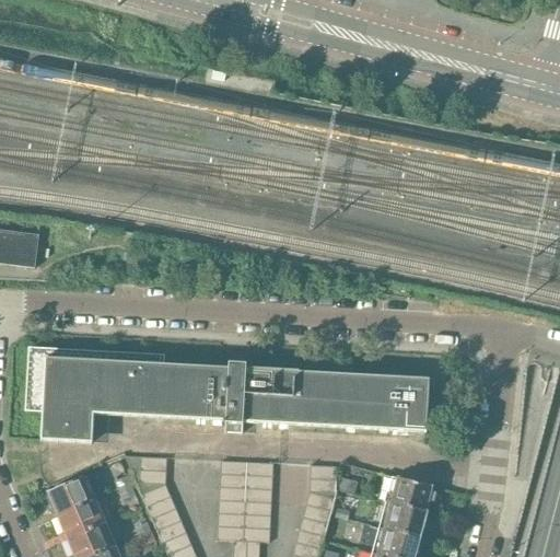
[(0,229),(0,263),(34,267),(38,233),(0,229)]
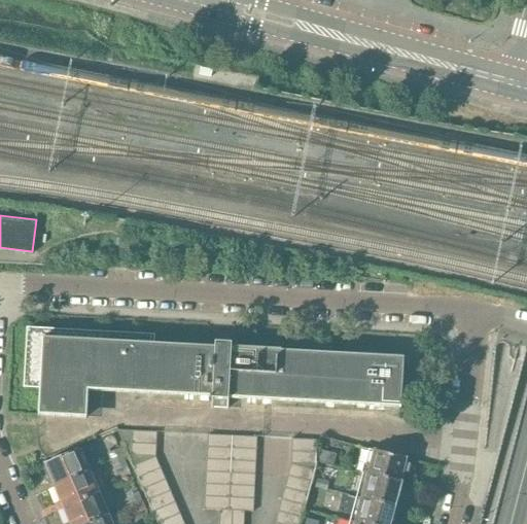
[(231,348),(232,343),(214,342),(213,347),(152,344),(152,335),(27,327),(23,385),(38,386),(37,414),(85,417),(86,388),(211,394),(211,405),(227,406),(227,395),(400,404),(402,356),(231,348)]
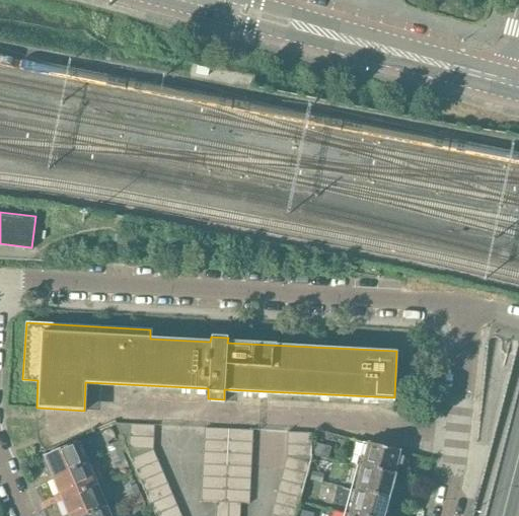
[(121,432),(155,434),(155,424),(117,422),(121,432)]
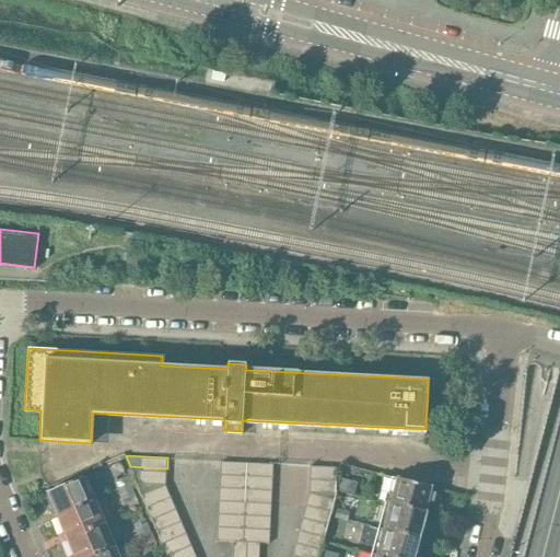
[(246,462),(222,460),(222,472),(245,473),(246,462)]
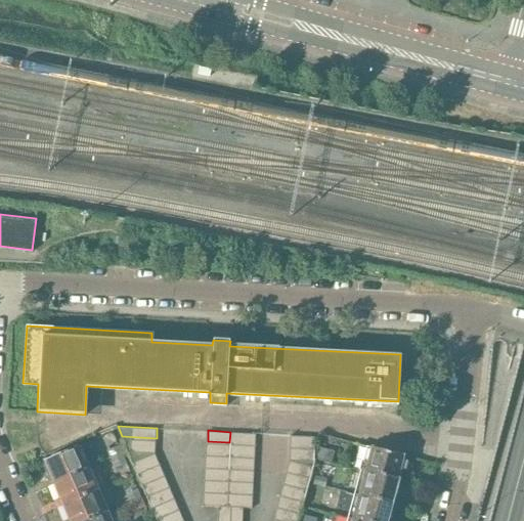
[(229,442),(256,443),(256,433),(230,432),(229,442)]
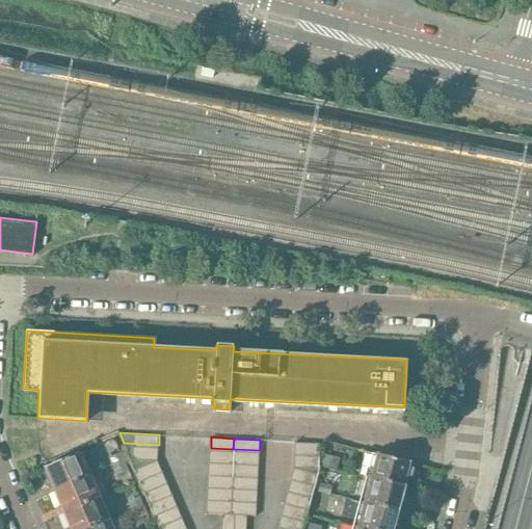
[(295,452),(320,453),(320,443),(295,442),(295,452)]
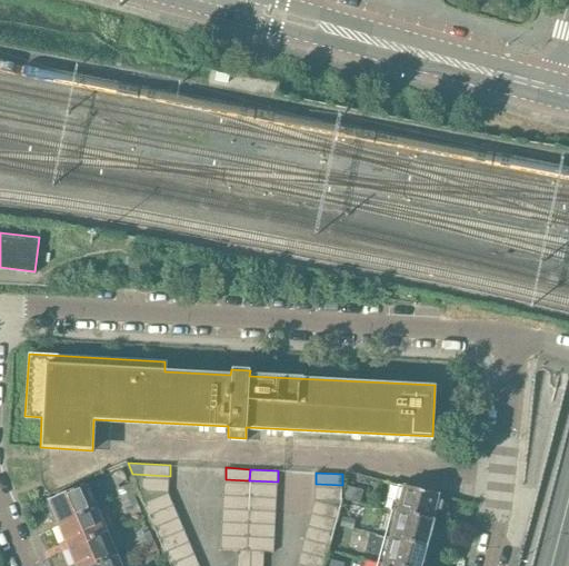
[(143,499),(169,489),(170,476),(132,474),(143,499)]
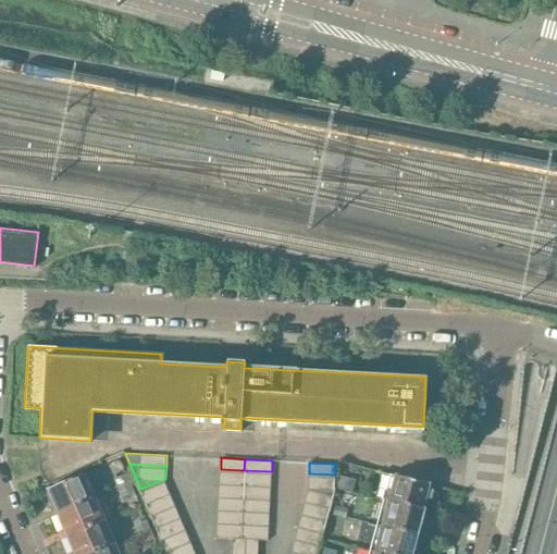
[(221,469),(220,482),(244,483),(244,470),(221,469)]
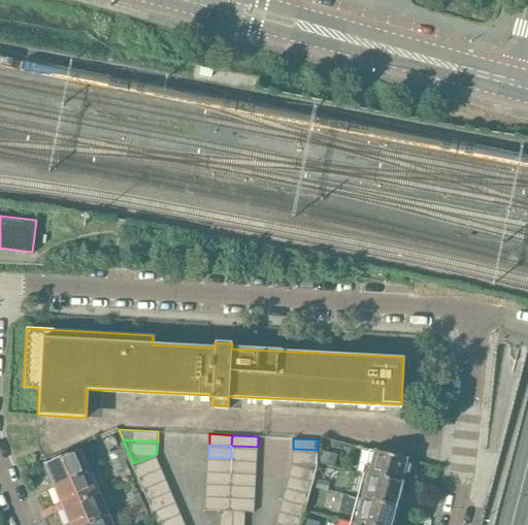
[(258,447),(231,446),(231,458),(257,459),(258,447)]
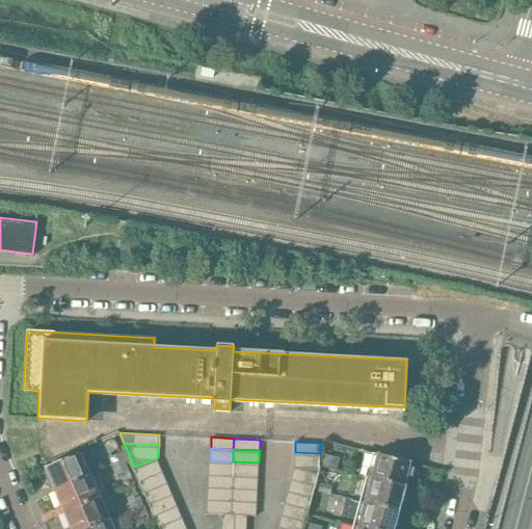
[(122,450),(109,455),(112,464),(125,457),(122,450)]
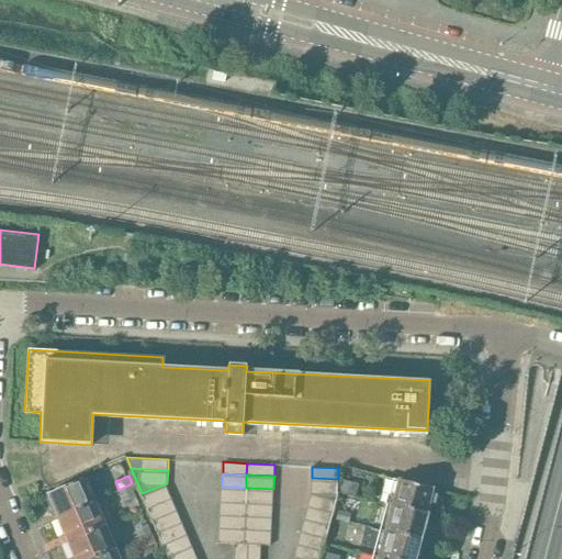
[(91,502),(81,478),(47,492),(48,494),(46,498),(49,506),(53,506),(55,510),(52,511),(54,516),(57,515),(57,516),(91,502)]
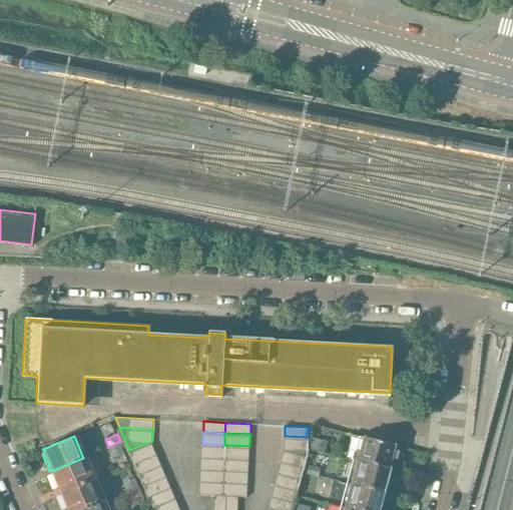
[(309,437),(285,436),(284,449),(307,455),(308,450),(309,437)]
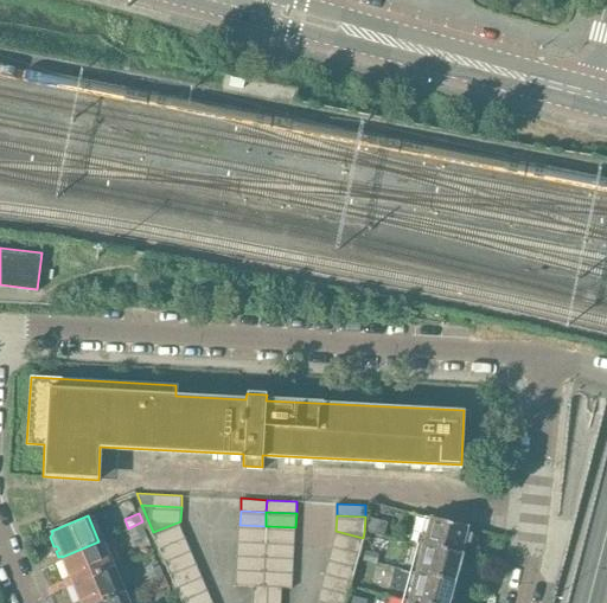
[(365,530),(385,534),(389,520),(369,515),(365,530)]
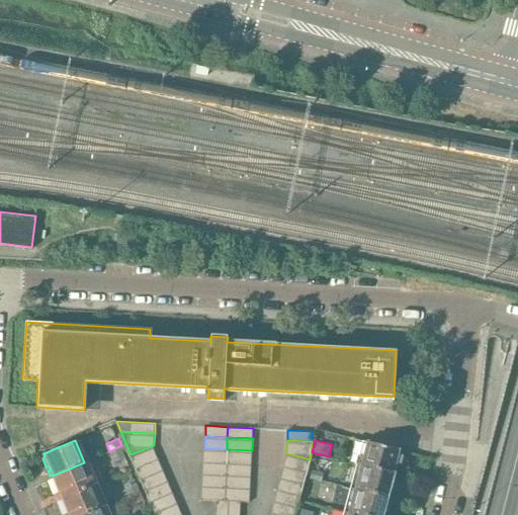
[(398,449),(390,447),(363,440),(359,455),(358,454),(355,463),(357,464),(394,474),(392,473),(394,463),(396,462),(399,453),(397,451),(398,449)]
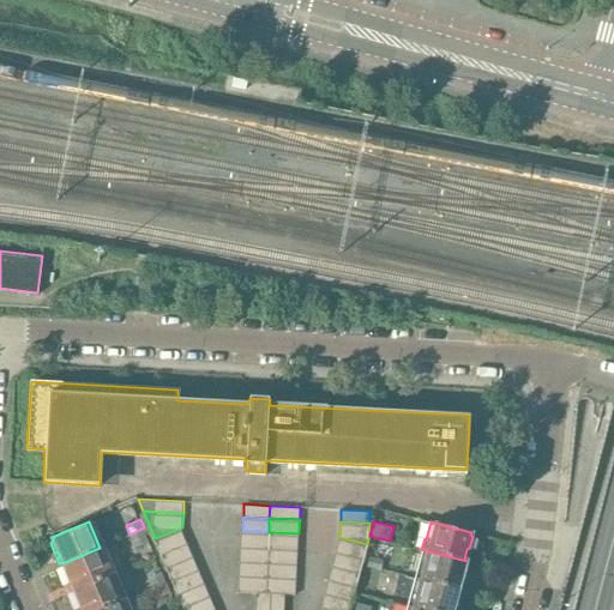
[(134,547),(149,541),(144,527),(130,535),(134,547)]
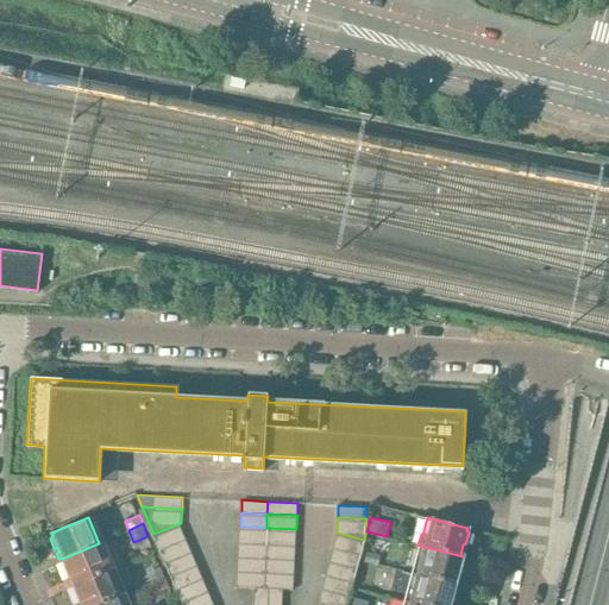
[(158,546),(184,535),(181,525),(181,523),(154,534),(158,546)]
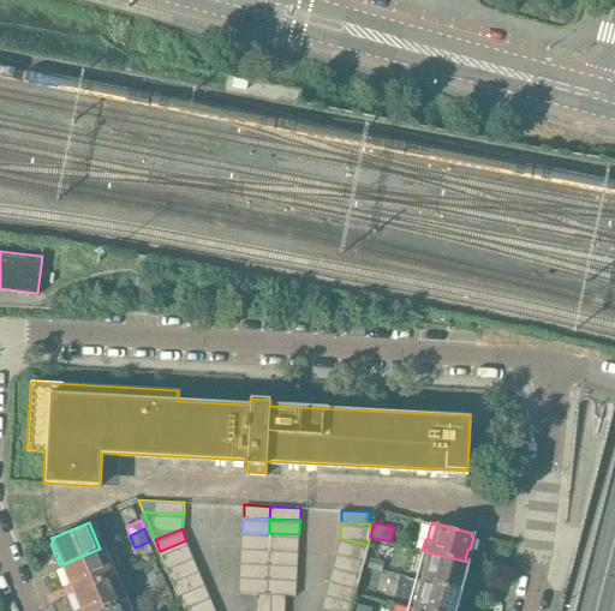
[(243,532),(242,546),(268,547),(269,533),(243,532)]
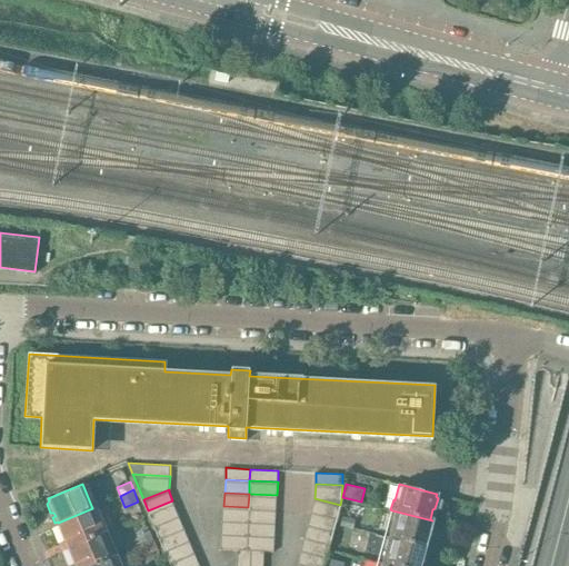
[(277,495),(249,494),(248,507),(276,508),(277,495)]
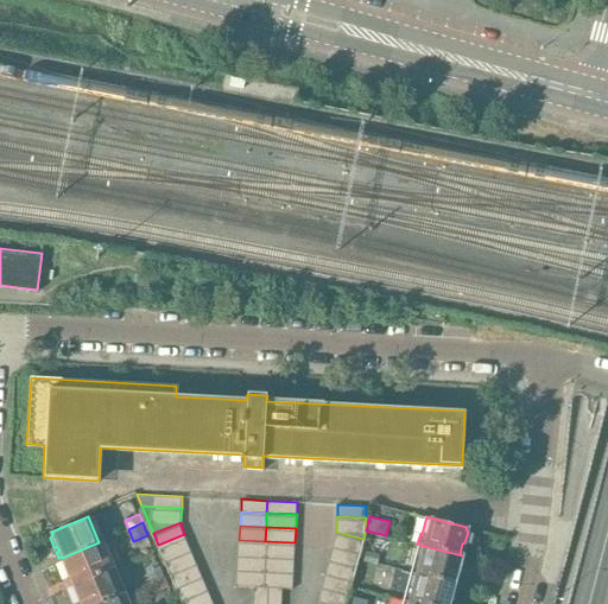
[(363,539),(336,532),(334,545),(360,552),(363,539)]
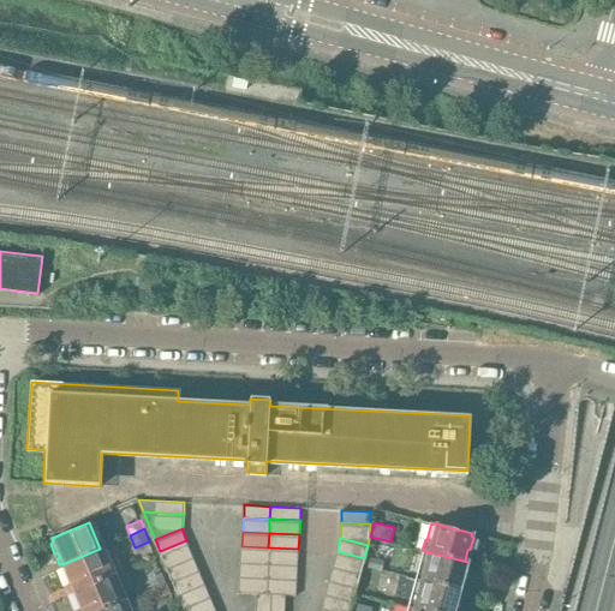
[(166,565),(192,555),(186,540),(160,551),(166,565)]
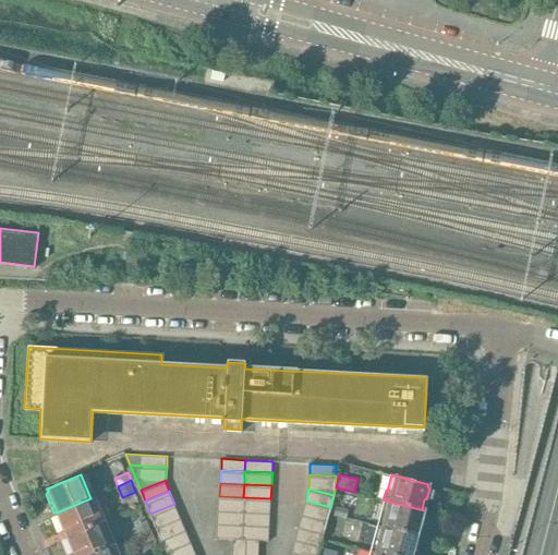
[(219,496),(219,509),(242,510),(243,497),(219,496)]
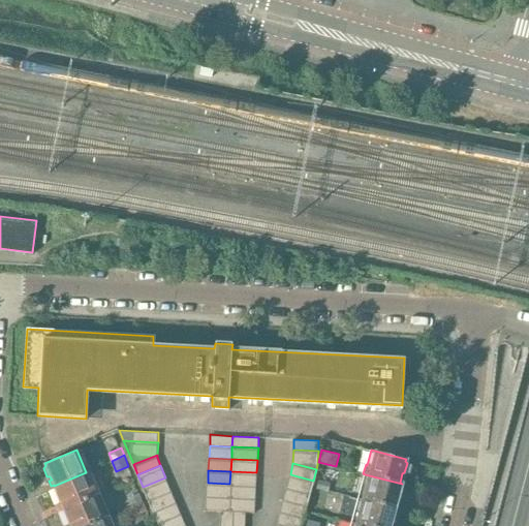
[(256,472),(230,471),(229,484),(256,485),(256,472)]
